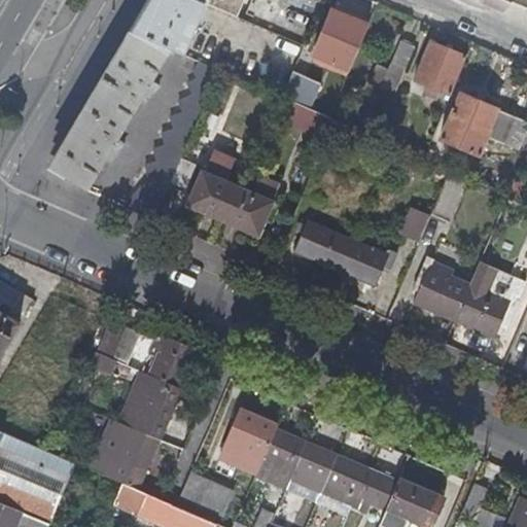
[(199,0),(150,0),(132,33),(174,50),(184,55),(210,5),(199,0)]
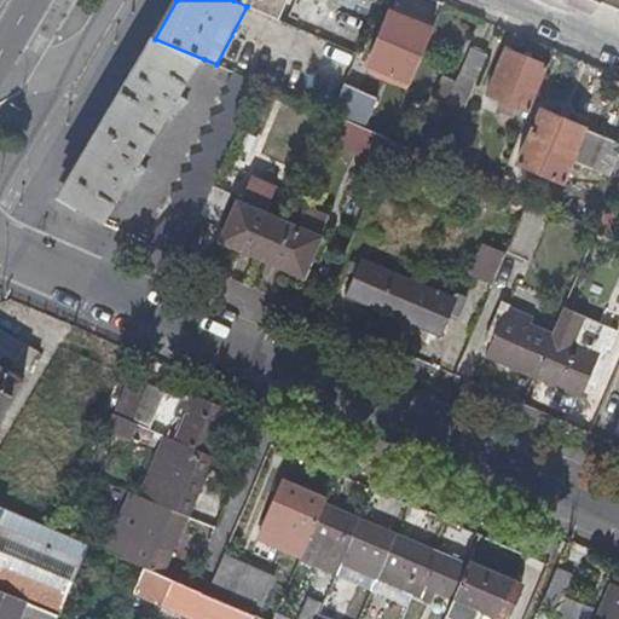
[(233,0),(247,6),(281,21),(289,1),(296,0),(233,0)]
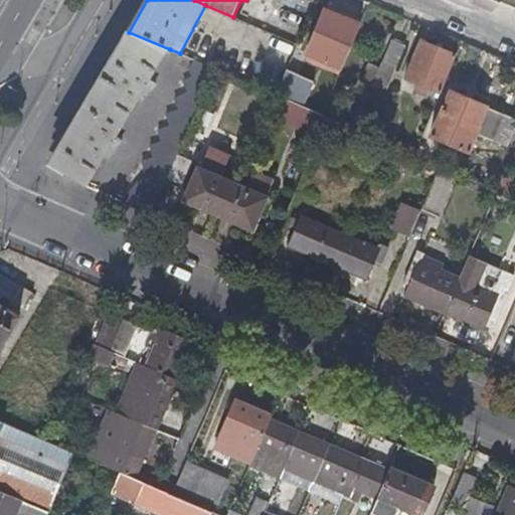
[(309,52),(344,66),(359,27),(325,13),(309,52)]
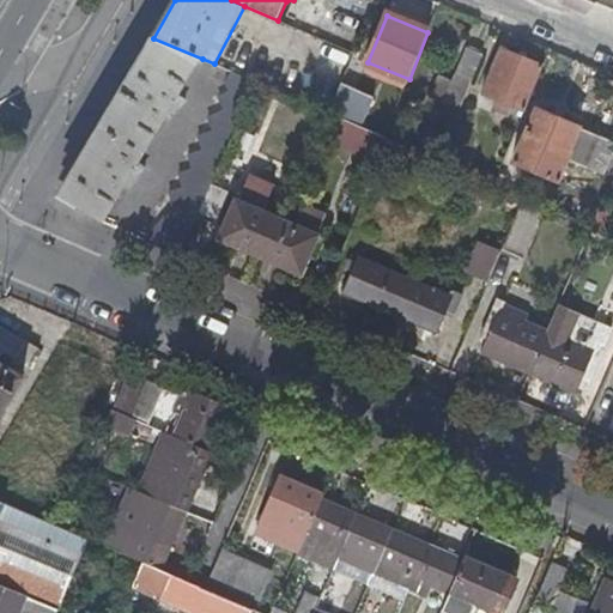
[(103,224),(202,59),(153,38),(65,187),(68,201),(103,224)]
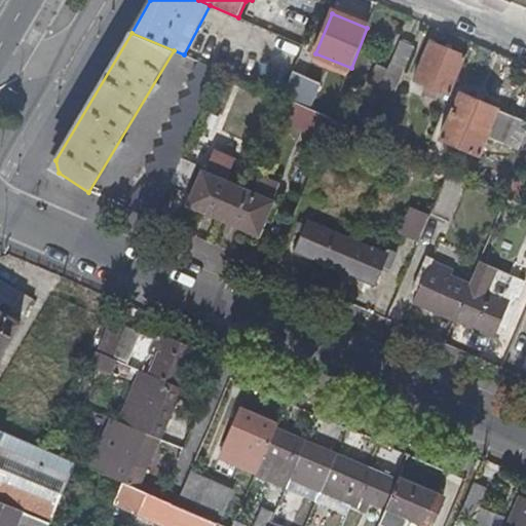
[(379,94),(393,100),(415,48),(401,42),(388,72),(379,94)]
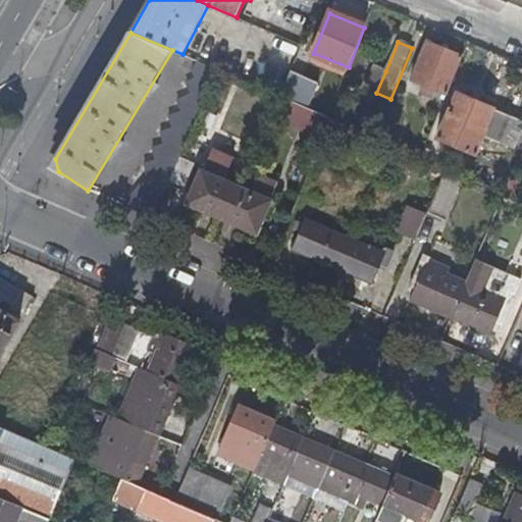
[(427,42),(412,80),(420,83),(422,84),(419,92),(431,97),(434,89),(447,94),(462,57),(427,42)]
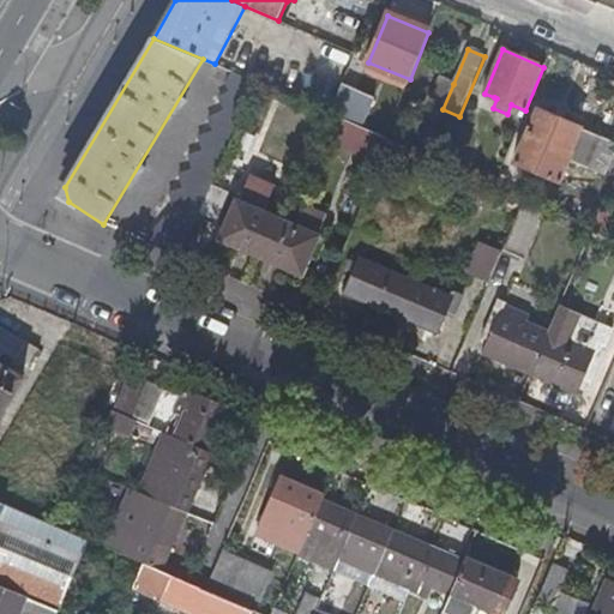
[(257,83),(233,72),(227,83),(230,92),(221,97),(226,110),(209,118),(212,132),(199,137),(203,151),(190,156),(193,169),(179,174),(182,188),(169,193),(174,206),(143,242),(181,259),(257,83)]
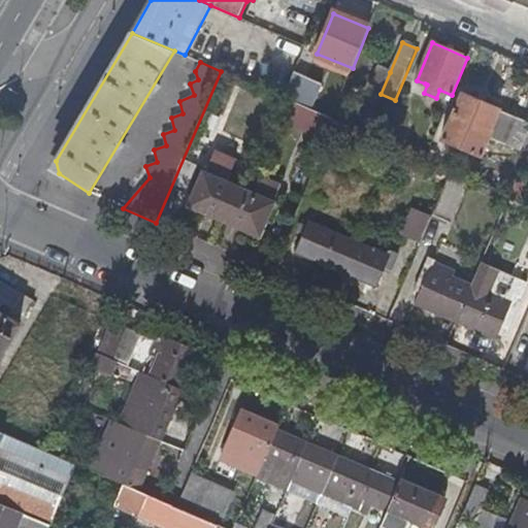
[(364,88),(381,94),(390,72),(373,65),(364,88)]
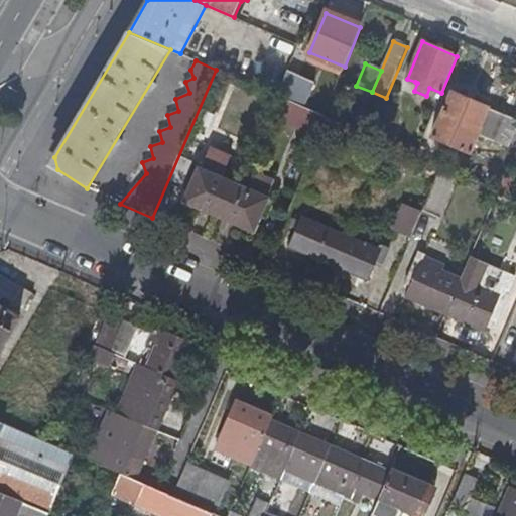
[(288,69),(277,96),(287,100),(301,106),(312,79),(288,69)]
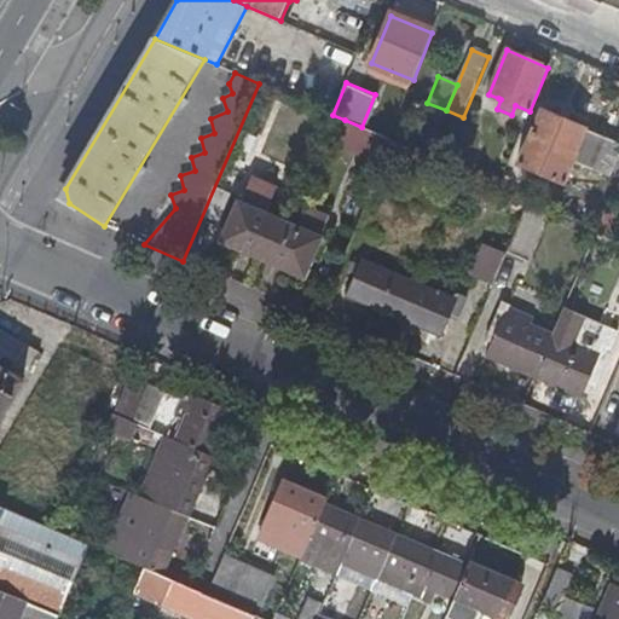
[(618,155),(618,145),(539,113),(515,172),(562,191),(573,165),(609,179),(618,155)]
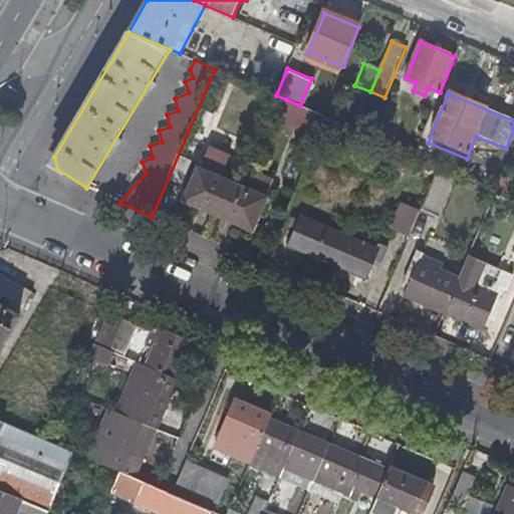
[(346,126),(347,126),(350,118),(378,132),(381,123),(386,116),(359,105),(360,102),(348,96),(336,121),(346,126)]
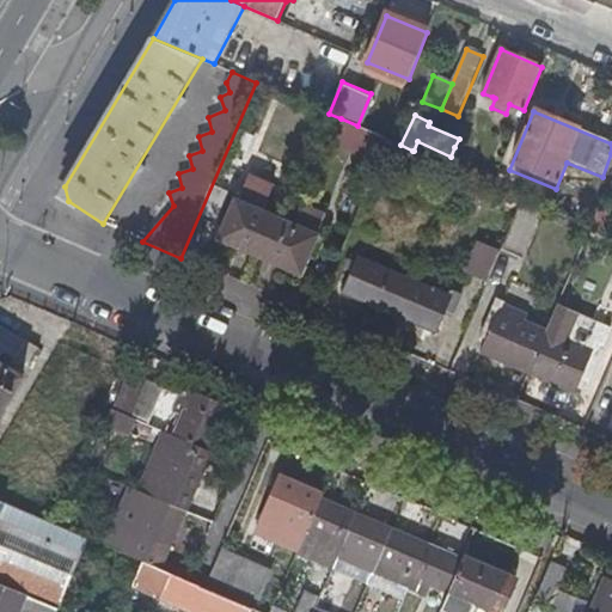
[(357,126),(341,118),(332,141),(380,163),(390,140),(385,138),(357,126)]
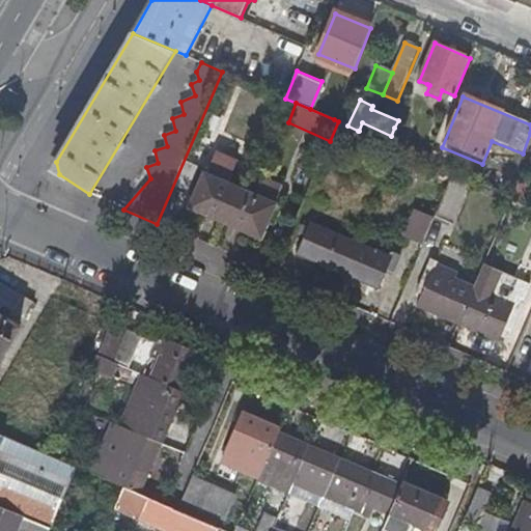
[(347,126),(338,121),(330,141),(350,149),(358,131),(347,126)]
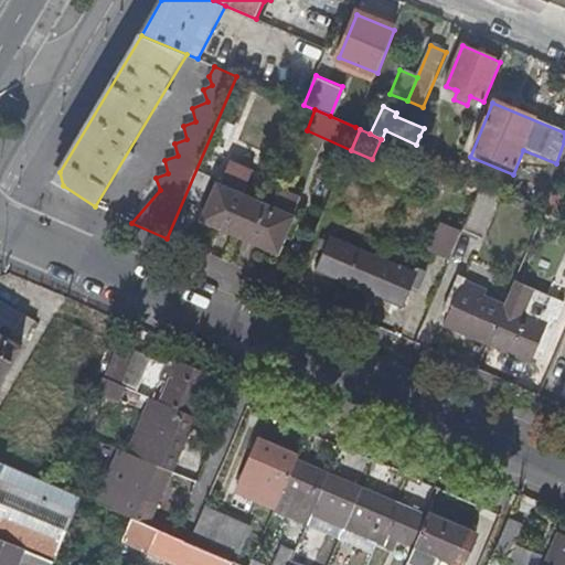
[(419,136),(416,145),(424,148),(427,140),(419,136)]
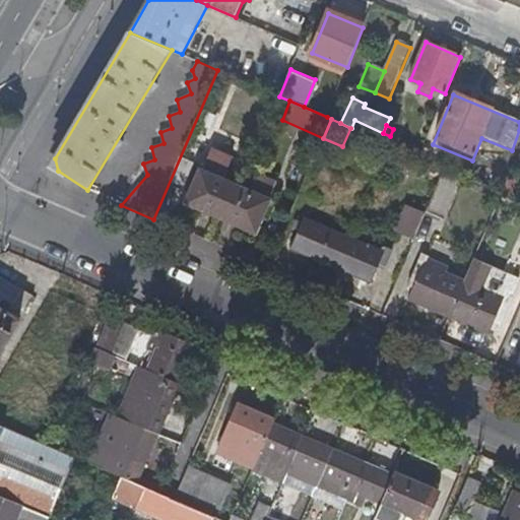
[(186,204),(221,218),(236,184),(201,170),(186,204)]
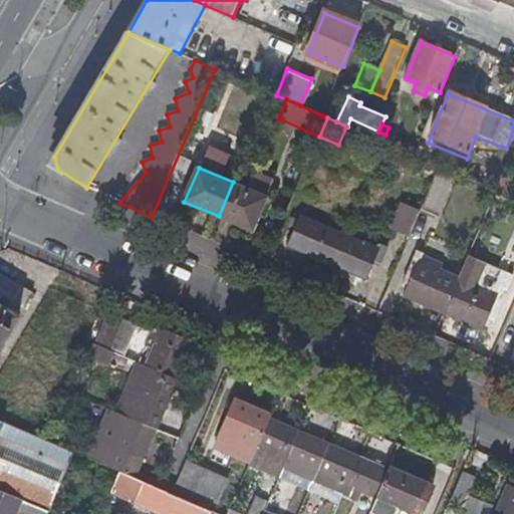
[(442,168),(423,211),(435,217),(454,173),(442,168)]
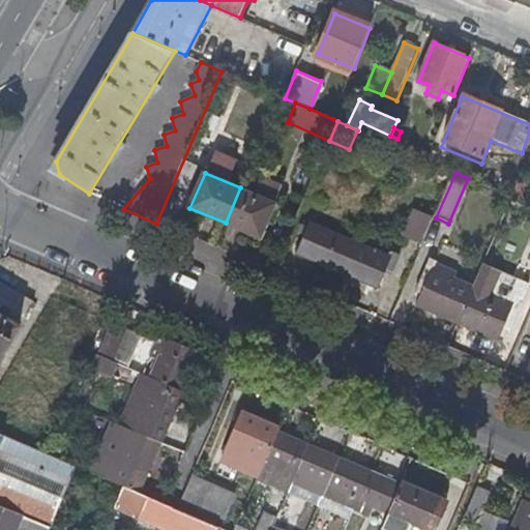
[(240,187),(226,223),(261,238),(283,185),(263,177),(256,194),(240,187)]
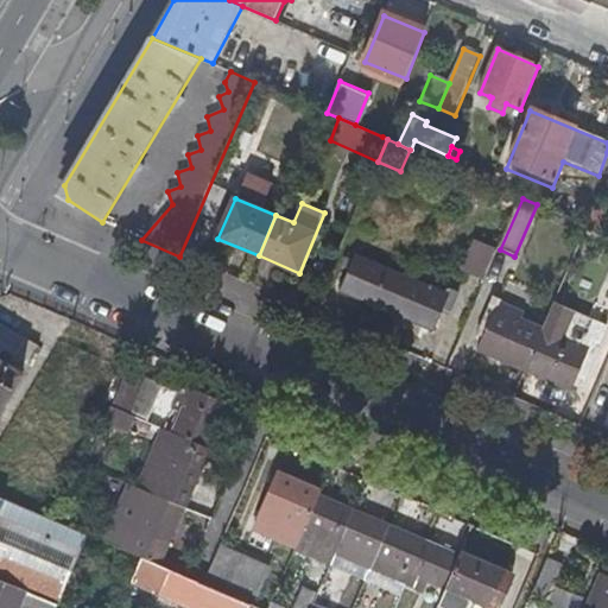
[(593,210),(586,226),(599,232),(606,216),(593,210)]
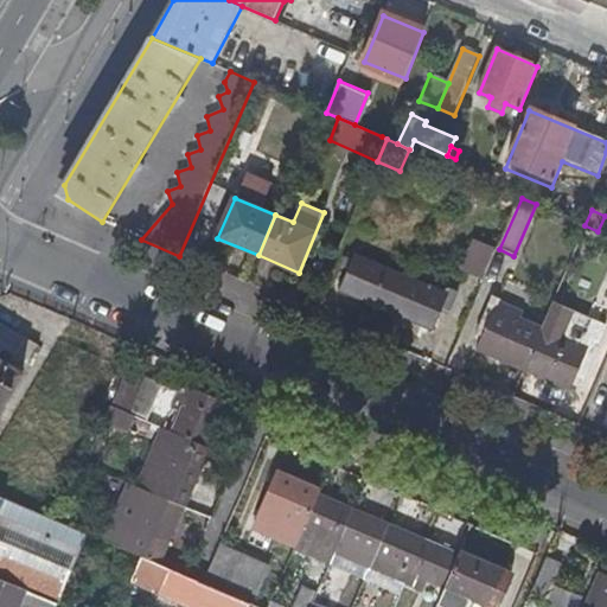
[(496,257),(497,254),(479,246),(465,278),(483,286),(496,257)]
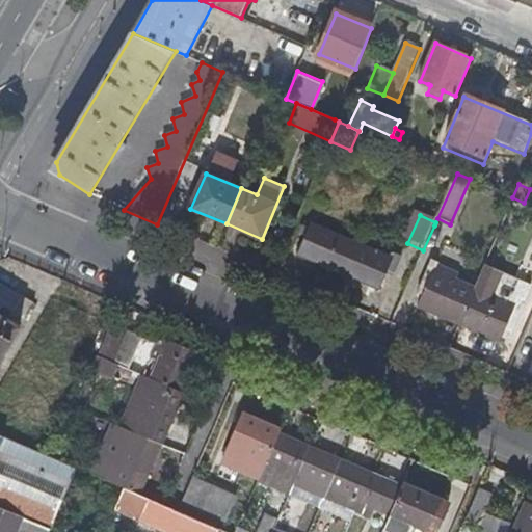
[(450,224),(437,218),(435,222),(434,225),(447,231),(450,224)]
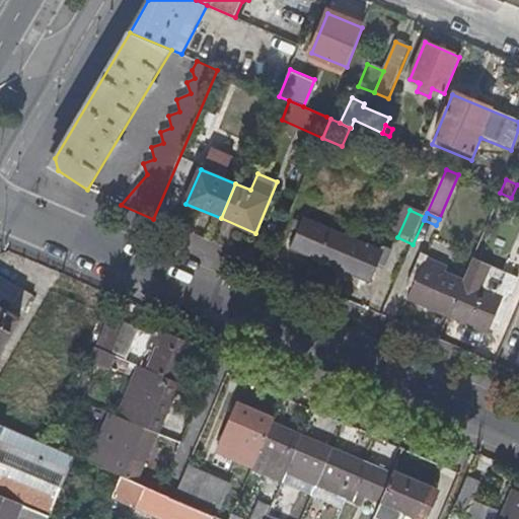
[(293,249),(337,268),(350,237),(306,218),(293,249)]
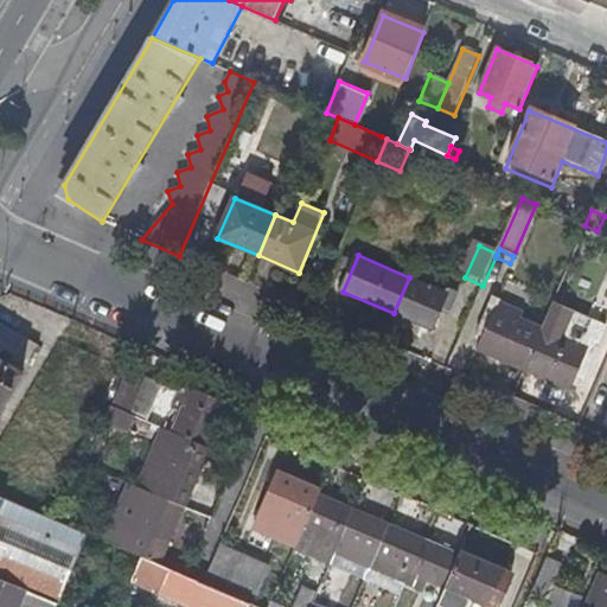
[(409,278),(394,313),(434,331),(445,307),(451,311),(458,295),(451,292),(449,294),(409,278)]
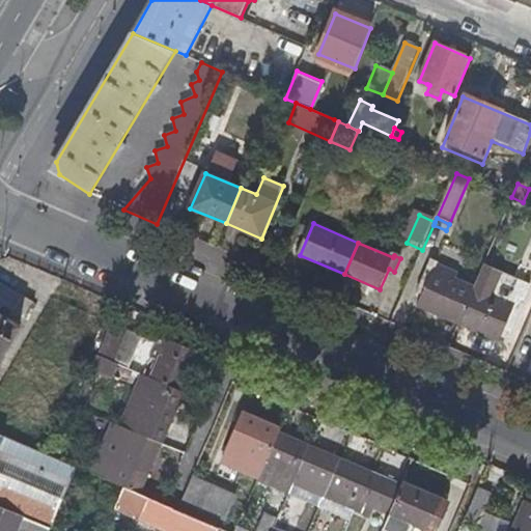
[(419,306),(458,323),(474,287),(456,280),(467,256),(438,244),(419,290),(425,292),(419,306)]
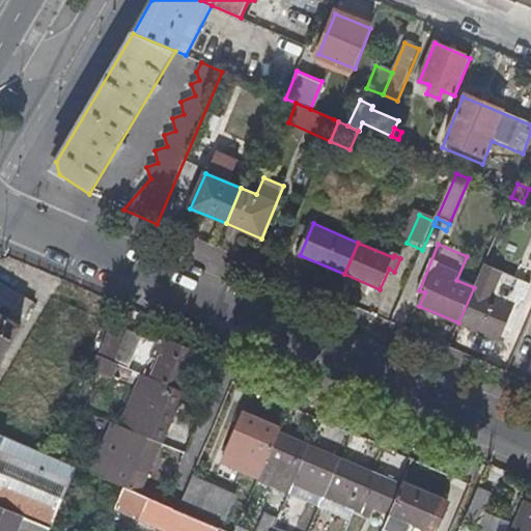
[(0,283),(0,358),(33,303),(0,283)]
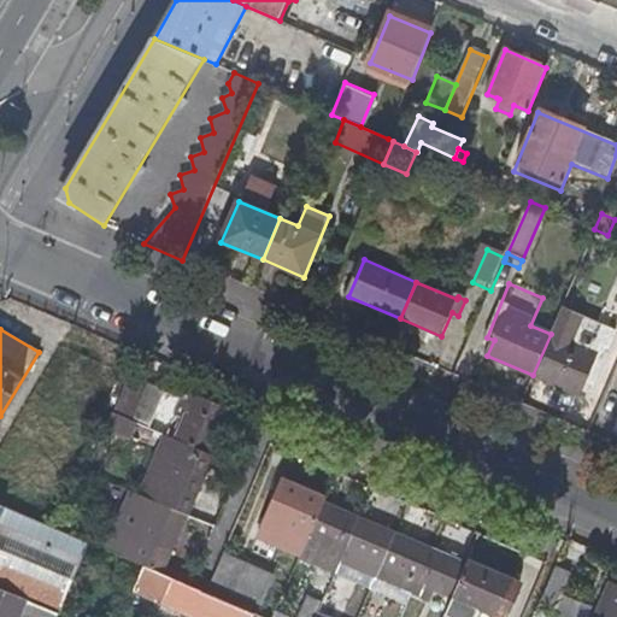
[(551,334),(533,375),(574,392),(583,369),(589,372),(601,342),(595,340),(591,351),(551,334)]
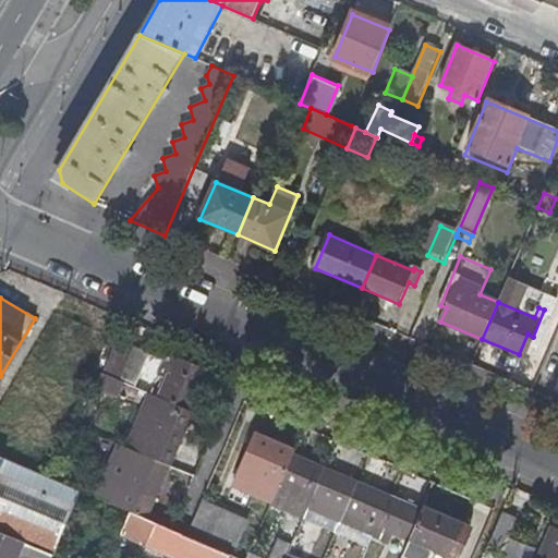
[(116,340),(101,374),(132,387),(147,353),(116,340)]
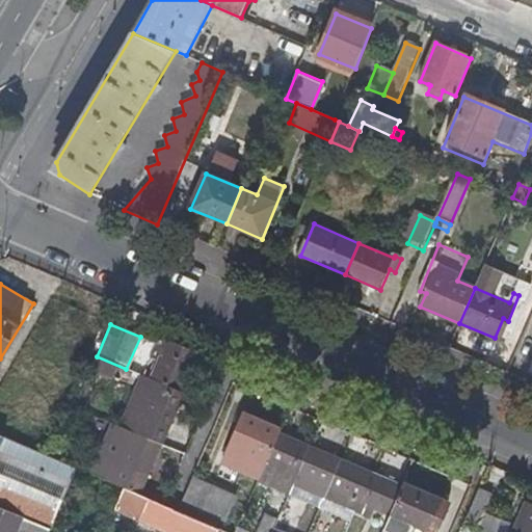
[(161,357),(151,379),(161,384),(182,394),(198,355),(159,338),(152,353),(161,357)]
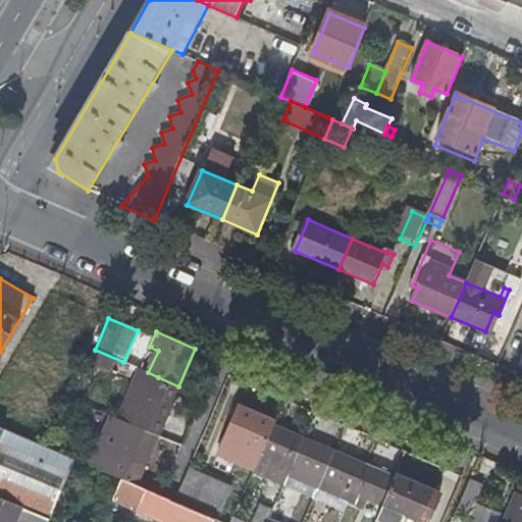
[(178,386),(158,377),(149,398),(141,394),(134,411),(123,406),(116,420),(120,422),(128,425),(156,437),(178,386)]
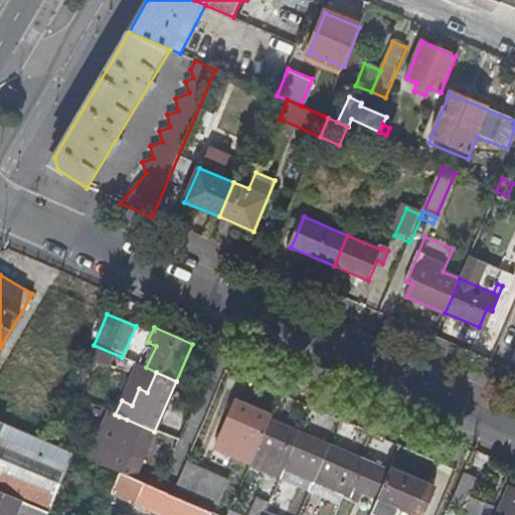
[(269,420),(270,418),(233,403),(220,433),(233,438),(225,458),(247,468),(248,466),(269,420)]
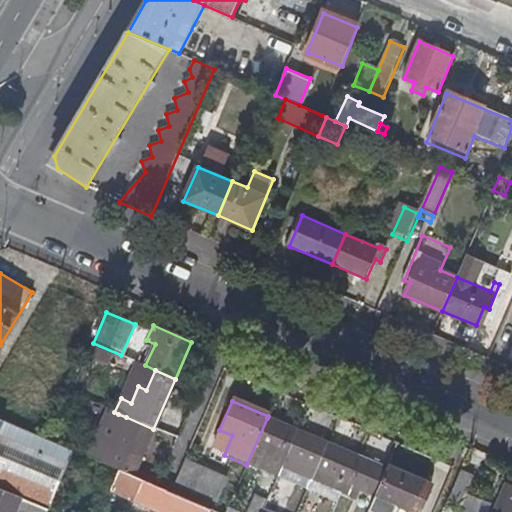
[(126,417),(118,414),(111,429),(119,433),(126,417)]
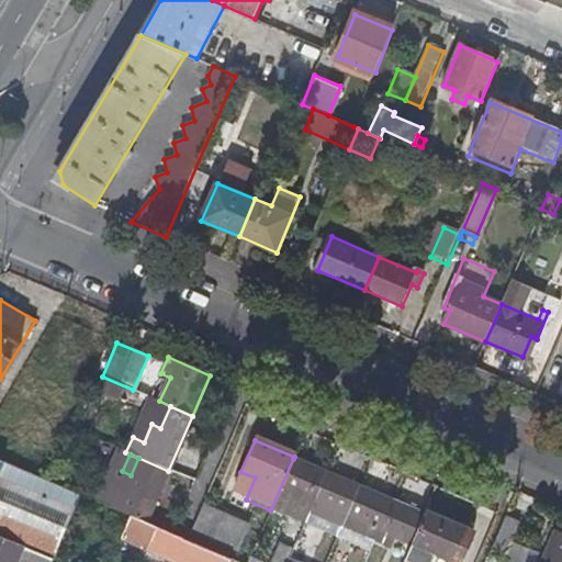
[(131,475),(114,510),(126,516),(145,524),(168,471),(138,458),(131,475)]
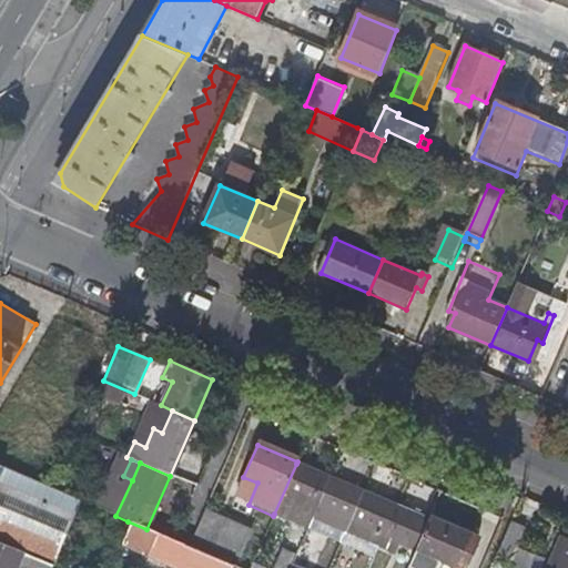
[(0,538),(22,549),(52,560),(78,499),(49,486),(0,464),(0,538)]
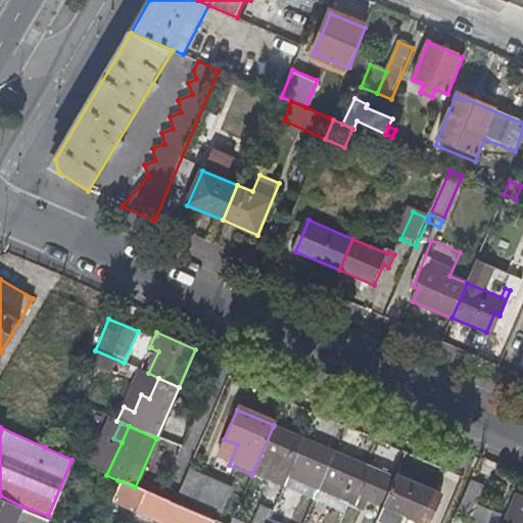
[(273,427),(252,473),(283,486),(303,440),(273,427)]
